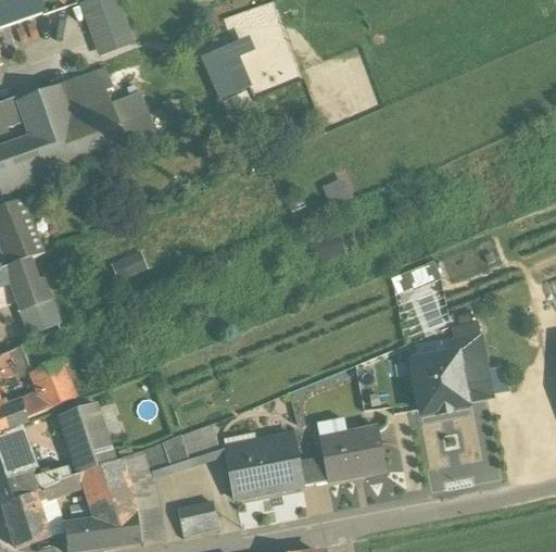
[(43,13),(39,0),(0,0),(0,12),(4,26),(30,17),(43,13)]
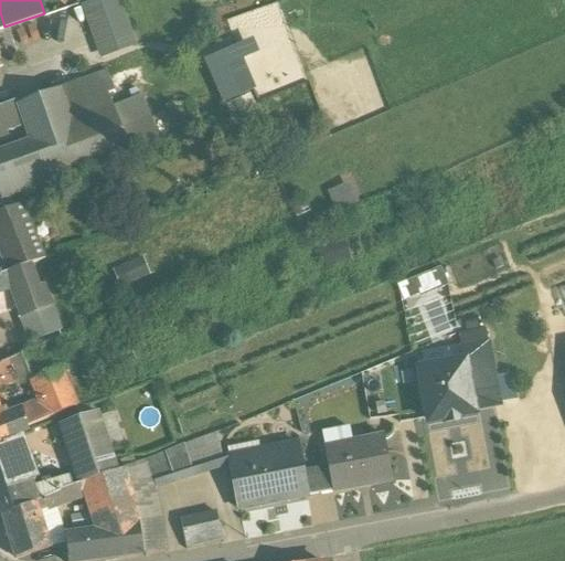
[(83,0),(81,1),(98,50),(134,38),(119,0),(83,0)]
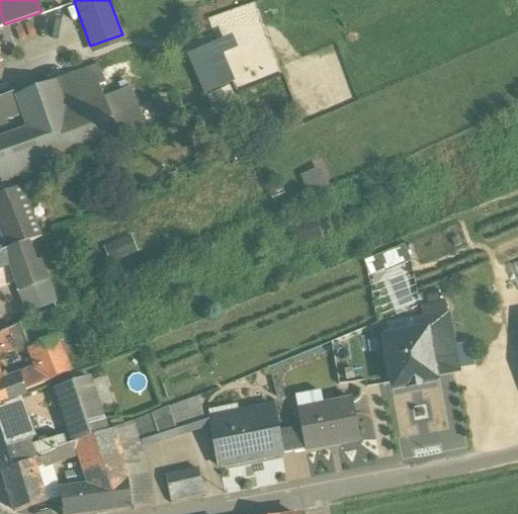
[(130,57),(100,67),(105,80),(135,70),(130,57)]
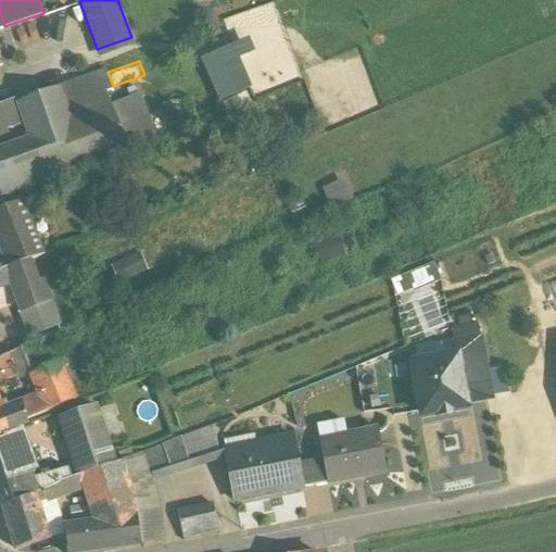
[(104,65),(19,100),(32,135),(0,148),(0,190),(1,195),(27,184),(29,187),(38,184),(37,182),(62,172),(62,174),(71,171),(70,168),(101,159),(129,148),(111,101),(105,89),(113,86),(108,72),(104,65)]
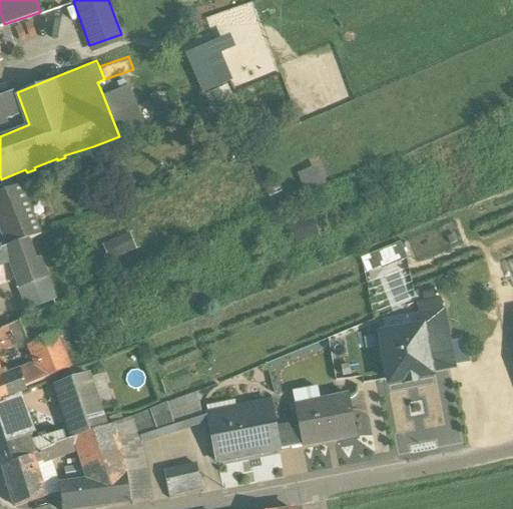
[(129,83),(102,93),(119,136),(146,124),(129,83)]
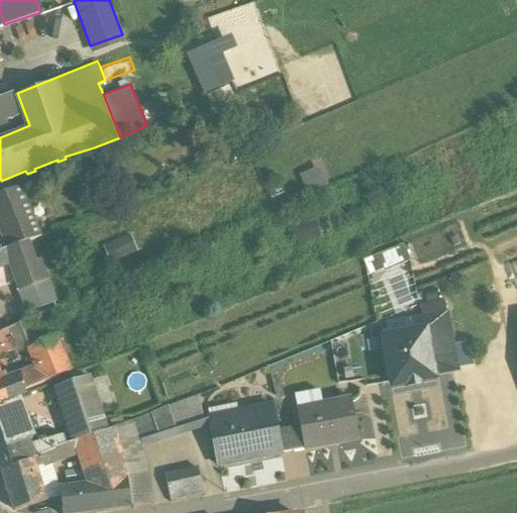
[(228,84),(206,94),(213,109),(235,100),(228,84)]
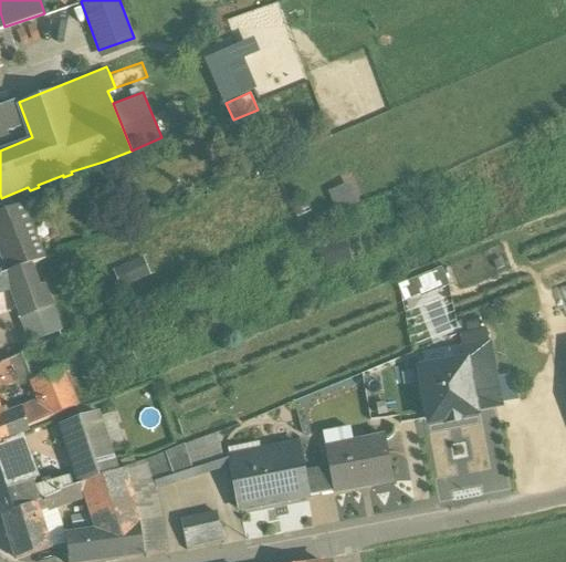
[(329,190),(337,210),(338,211),(357,204),(349,183),(329,190)]
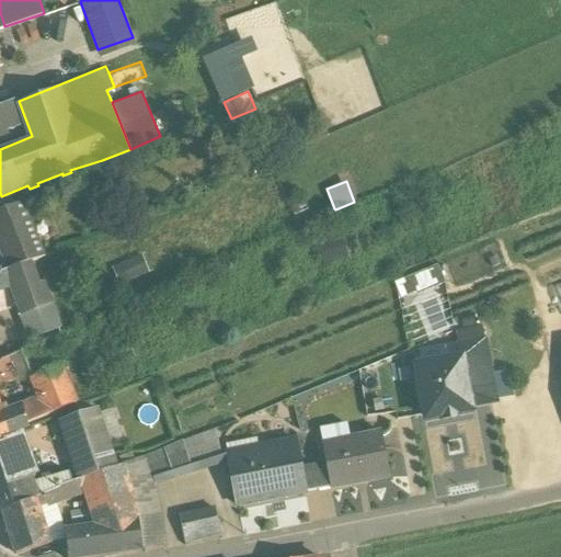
[(301,192),(287,197),(294,214),(308,207),(301,192)]
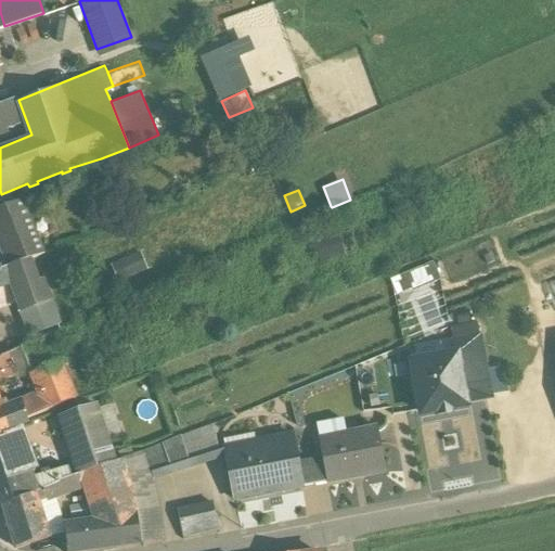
[(5,204),(0,206),(0,239),(4,251),(10,264),(28,257),(43,251),(23,197),(5,204)]
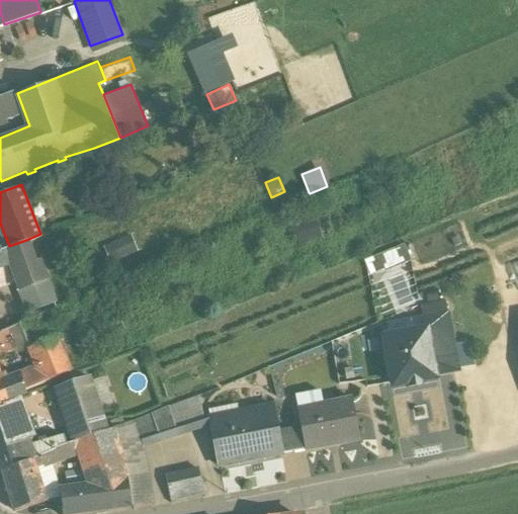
[(293,224),(300,246),(326,238),(319,216),(293,224)]
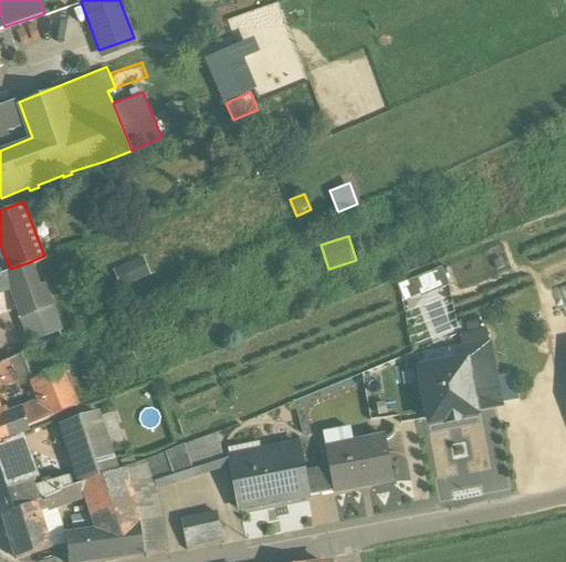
[(112,266),(121,284),(150,272),(142,252),(112,266)]
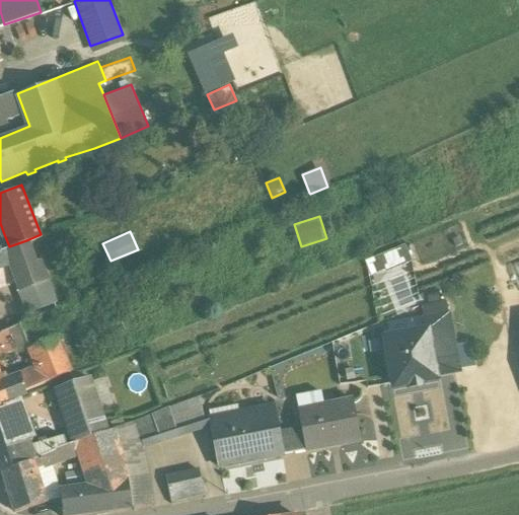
[(4,234),(1,236),(6,248),(9,246),(4,234)]
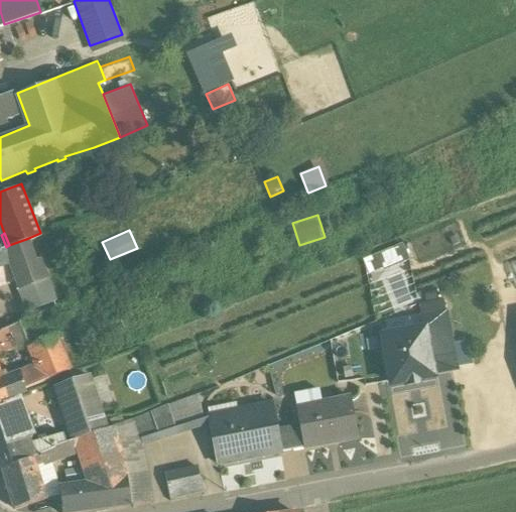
[(6,247),(0,248),(0,257),(2,263),(32,253),(26,239),(9,245),(6,247)]
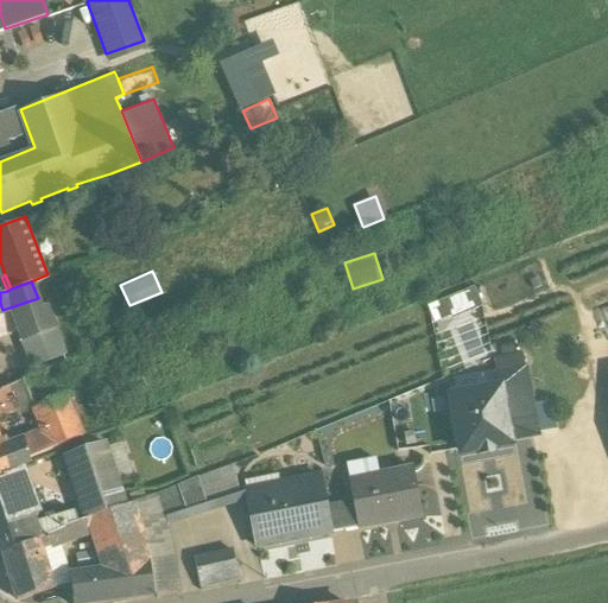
[(476,283),(429,300),(436,318),(483,302),(476,283)]
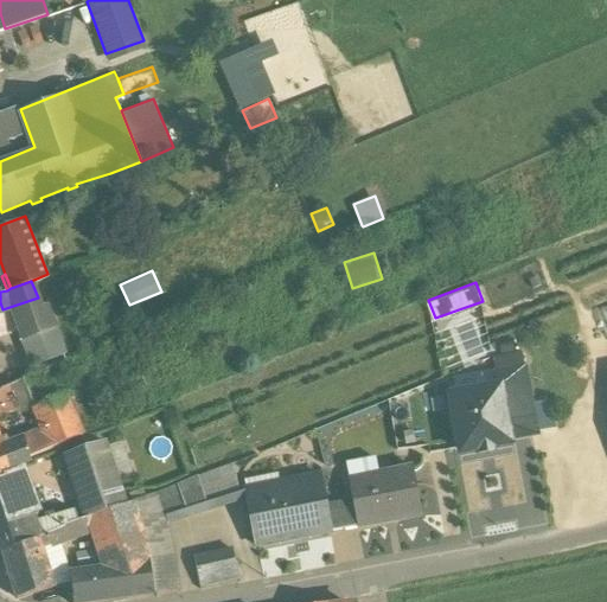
[(2,309),(0,309),(0,331),(18,326),(14,318),(42,308),(38,298),(2,309)]
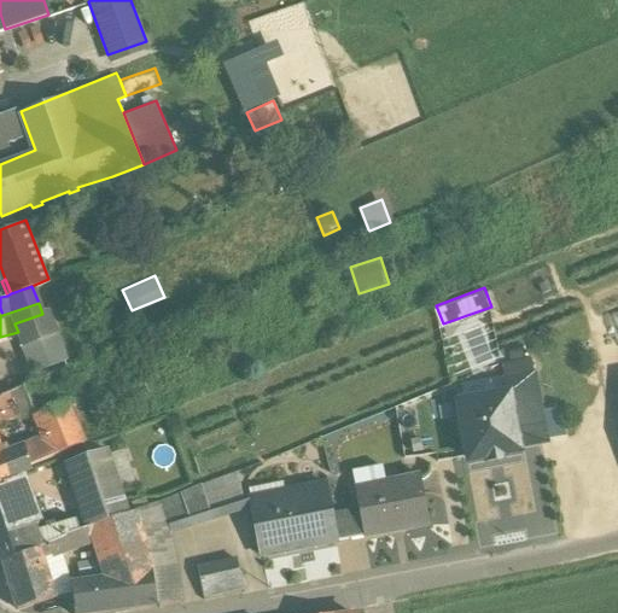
[(42,314),(15,323),(18,332),(23,345),(58,332),(50,310),(42,314)]
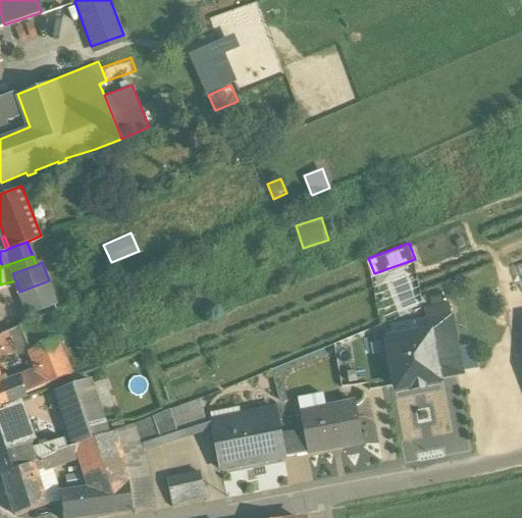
[(19,292),(27,312),(56,301),(49,280),(19,292)]
